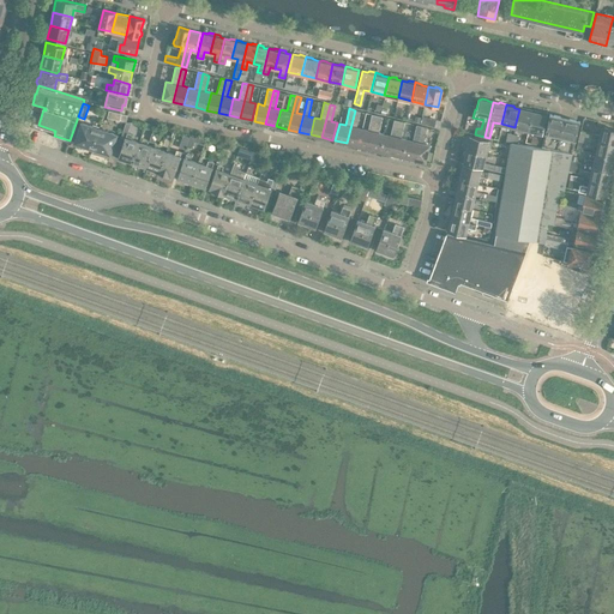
[(524,110),(519,109),(515,127),(529,131),(534,110),(527,109),(524,110)]
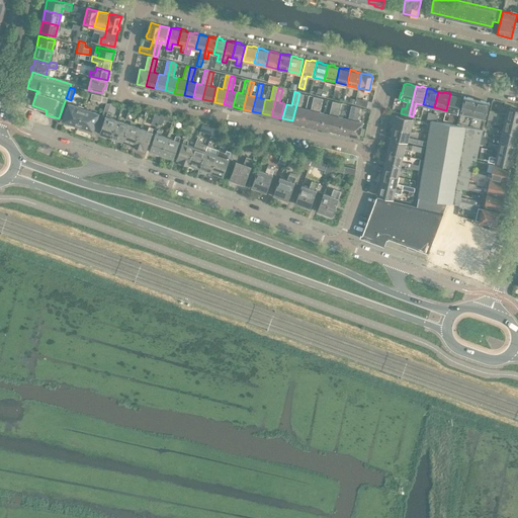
[(93,93),(92,99),(106,102),(107,97),(93,93)]
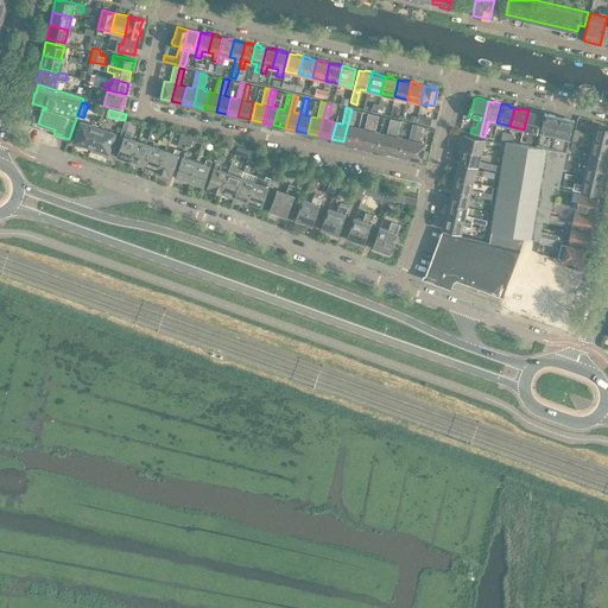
[(343,141),(354,145),(359,127),(353,126),(356,111),(352,109),(343,141)]
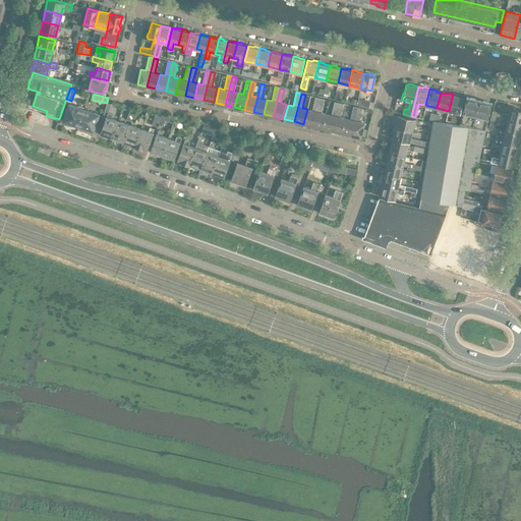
[(458,95),(453,94),(449,111),(460,113),(464,98),(459,97),(458,95)]
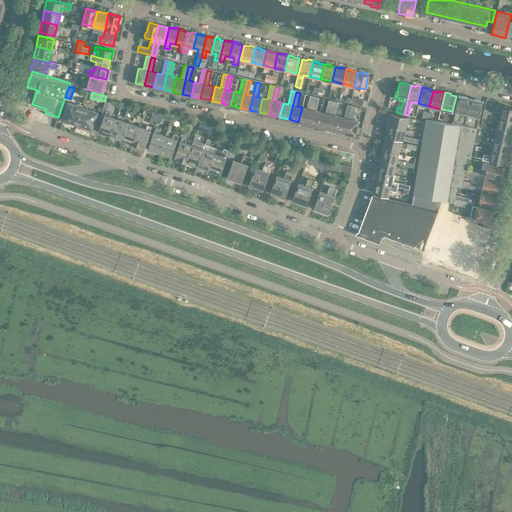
[(298,122),(308,124),(314,96),(310,95),(307,108),(302,107),(298,122)]
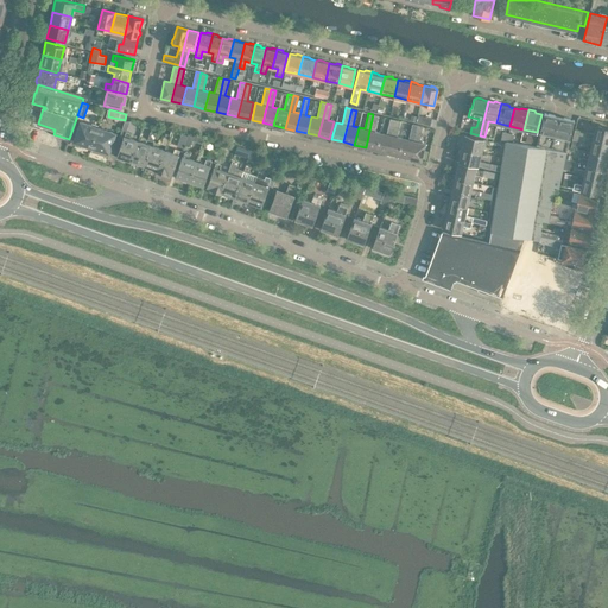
[(496,195),(496,201),(495,206),(491,204),(486,241),(443,232),(426,276),(438,280),(437,283),(450,289),(454,278),(502,296),(525,238),(539,240),(539,236),(543,220),(549,221),(551,204),(552,200),(555,187),(558,188),(563,170),(565,159),(567,153),(575,120),(544,113),(536,146),(506,141),(496,195)]
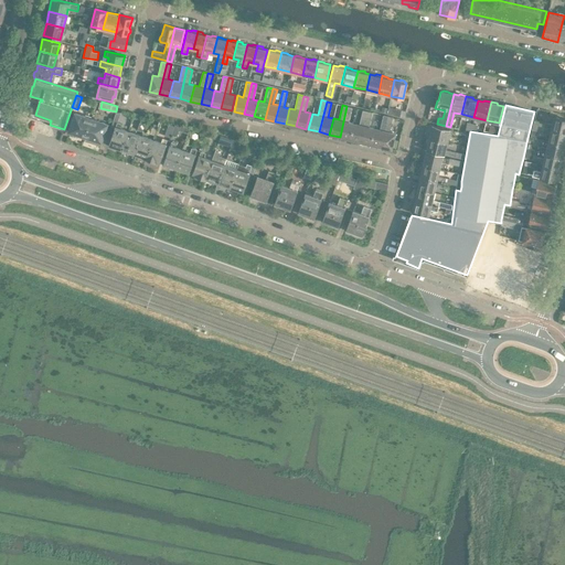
[(340,137),(350,139),(353,124),(349,123),(352,107),(347,106),(340,137)]
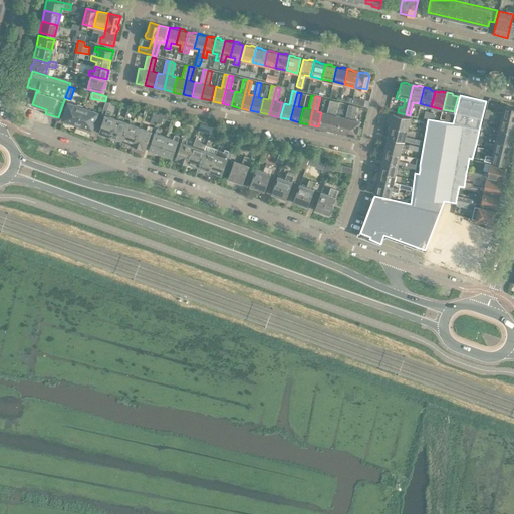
[(353,97),(352,102),(363,105),(365,99),(353,97)]
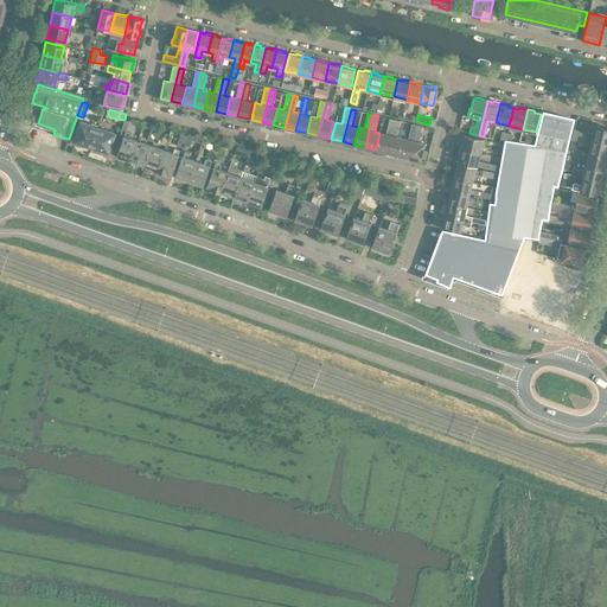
[(376,149),(387,152),(395,120),(390,117),(385,134),(379,133),(376,149)]
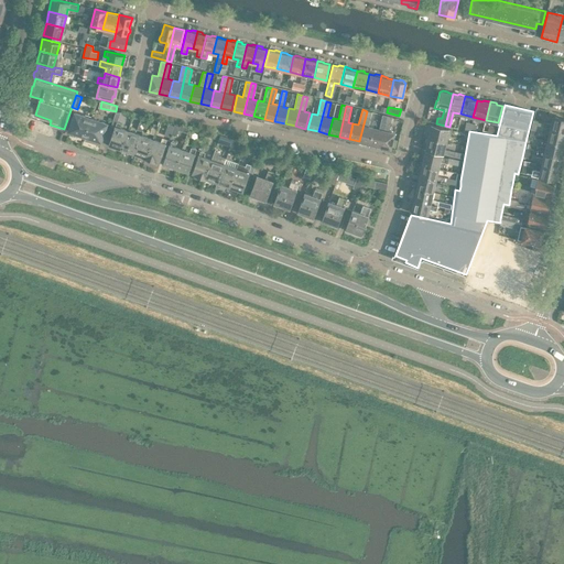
[(359,141),(370,144),(373,128),(368,127),(371,112),(367,111),(359,141)]
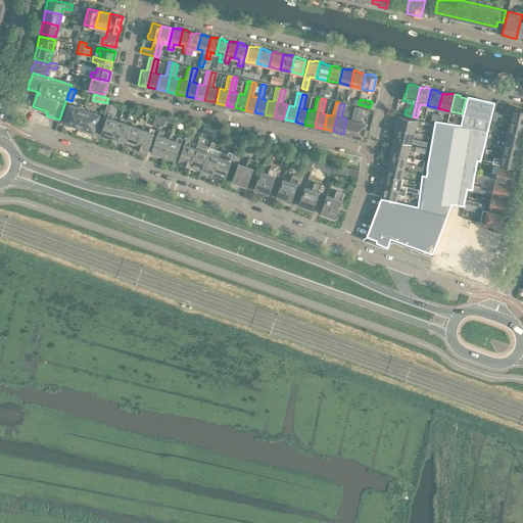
[(72,125),(79,128),(84,109),(69,104),(64,122),(72,124),(72,125)]
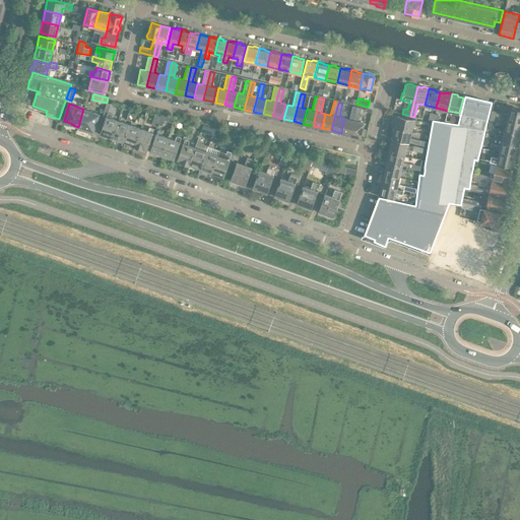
[(341,133),(350,135),(358,107),(352,106),(349,119),(344,118),(341,133)]
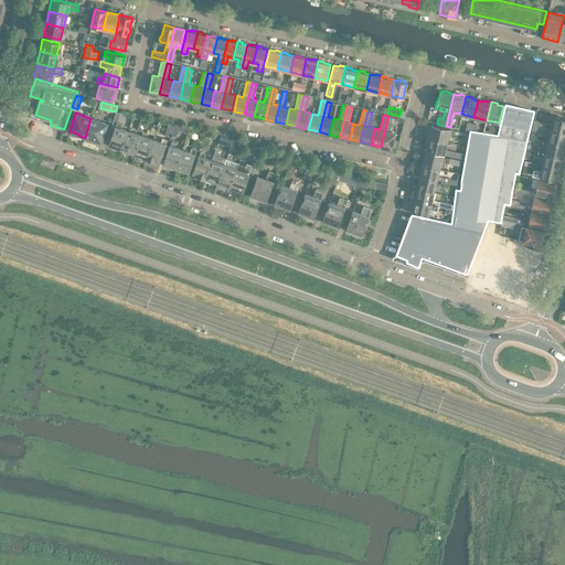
[(388,116),(381,147),(391,149),(395,134),(390,132),(393,117),(388,116)]
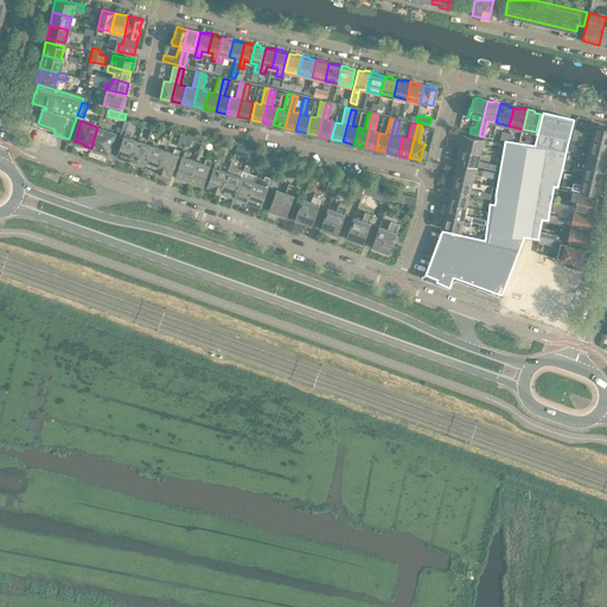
[(586,132),(585,136),(606,141),(606,127),(595,126),(594,133),(586,132)]
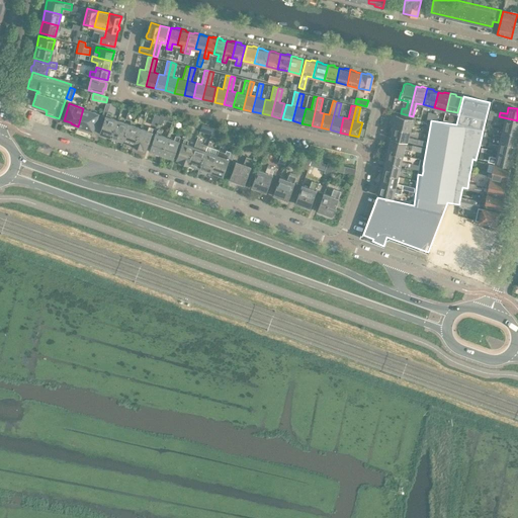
[(83,108),(78,126),(85,128),(85,127),(92,130),(98,113),(83,108)]
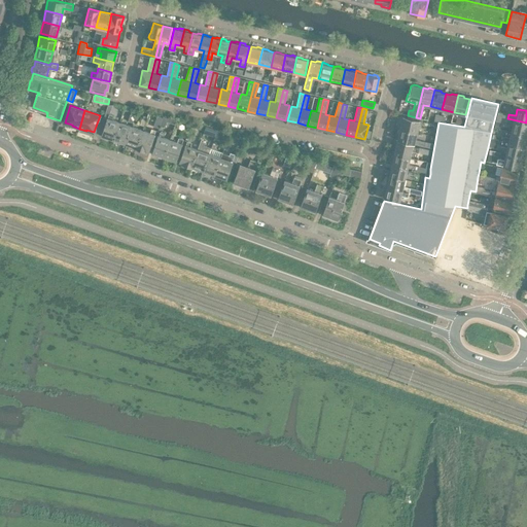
[(102,135),(113,139),(119,123),(112,119),(113,115),(105,112),(104,117),(107,118),(102,135)]
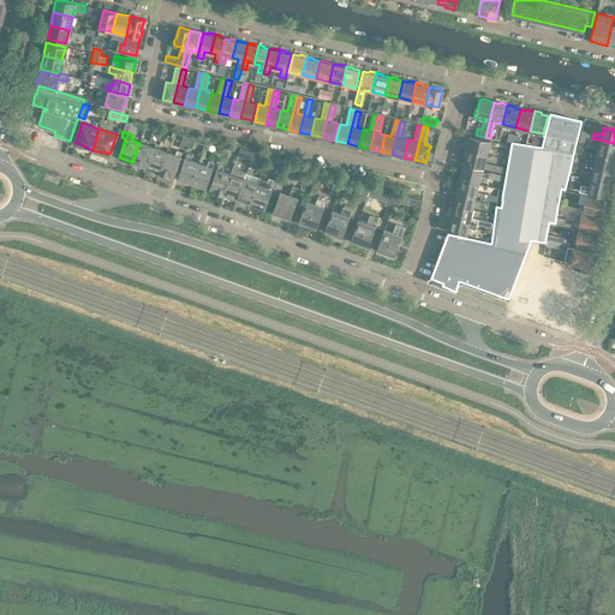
[(469,143),(466,149),(487,154),(489,141),(471,136),(470,141),(469,143)]
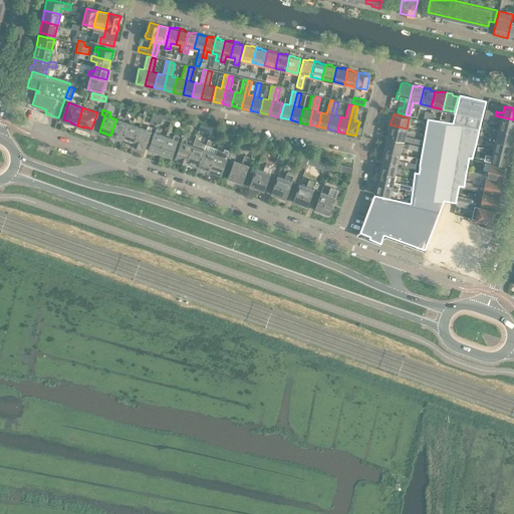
[(491,114),(485,113),(484,117),(482,124),(487,125),(489,118),(490,119),(491,114)]
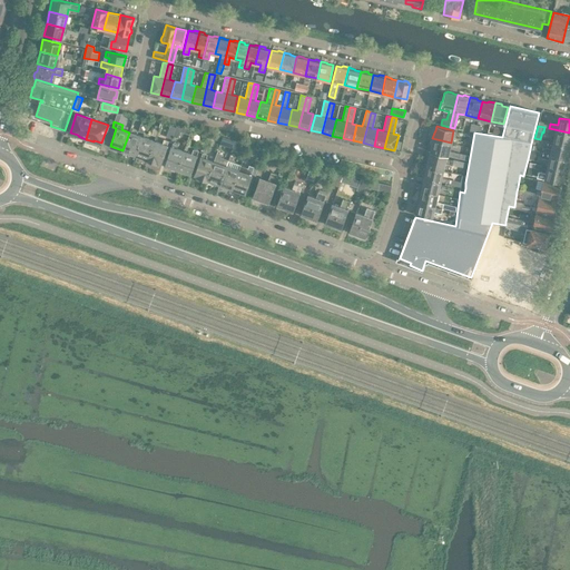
[(148,158),(155,140),(158,130),(154,128),(149,139),(141,137),(136,155),(137,155),(137,157),(141,158),(144,157),(148,158)]
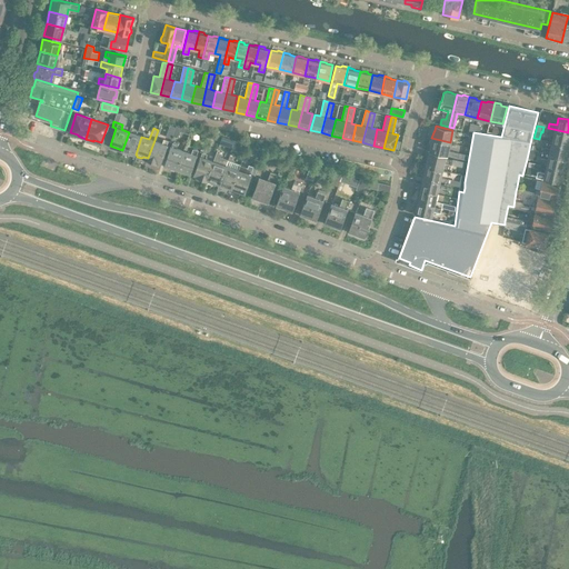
[(555,135),(552,141),(568,145),(568,132),(548,128),(547,132),(555,135)]
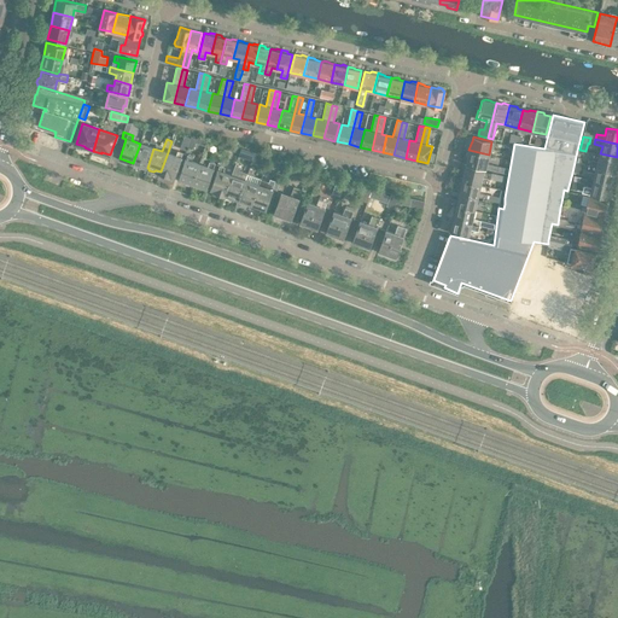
[(141,165),(147,168),(153,149),(140,144),(133,163),(134,163),(135,165),(140,167),(141,165)]
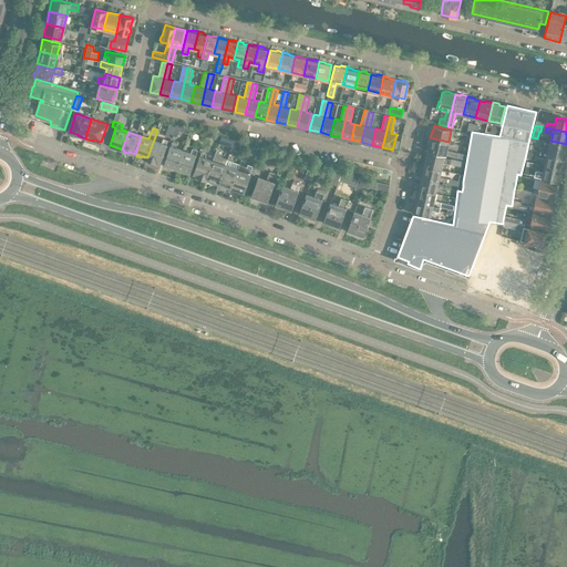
[(222,137),(219,143),(232,147),(234,141),(222,137)]
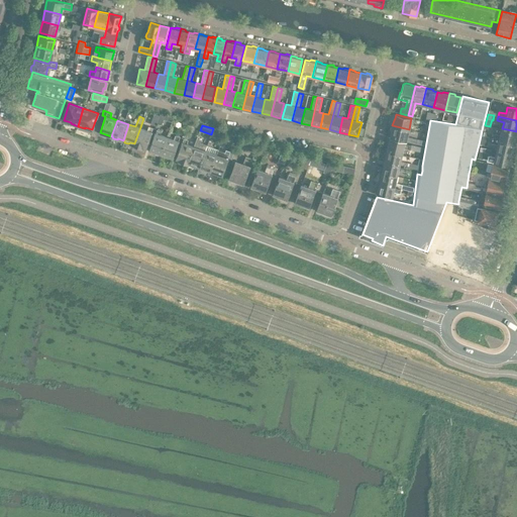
[(409,129),(392,125),(391,131),(392,133),(391,137),(416,143),(417,139),(407,136),(409,129)]
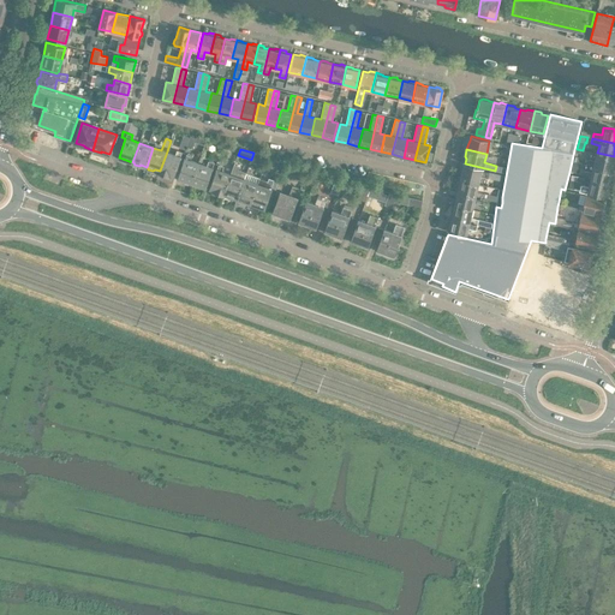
[(167,151),(160,171),(161,172),(160,173),(169,177),(169,174),(174,175),(180,156),(181,151),(177,150),(175,155),(167,151)]
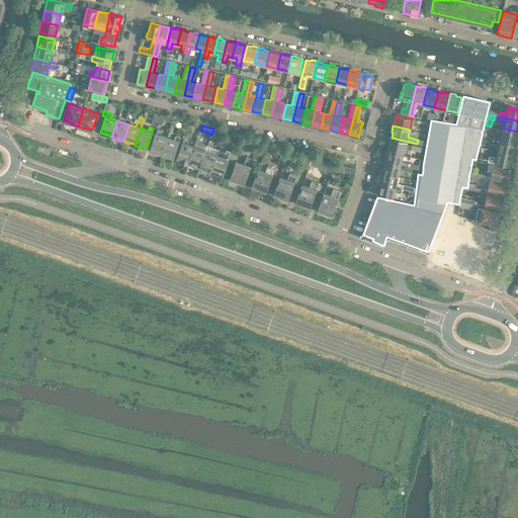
[(161,153),(162,154),(168,138),(161,135),(162,131),(158,128),(157,134),(156,134),(151,150),(155,151),(156,153),(160,154),(161,153)]
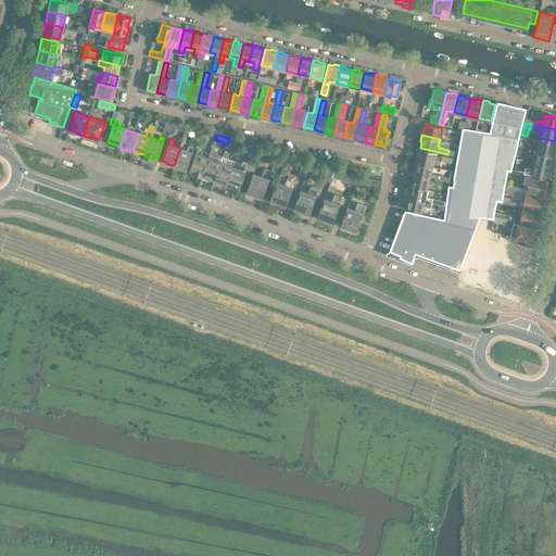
[(531,143),(530,149),(553,154),(554,151),(555,150),(555,146),(555,141),(540,138),(539,146),(531,143)]
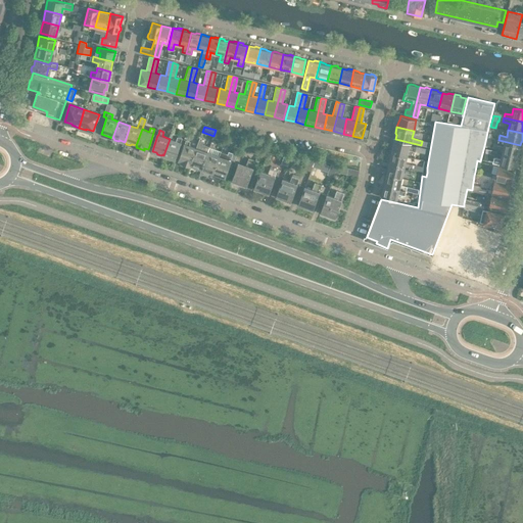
[(170,139),(163,155),(164,155),(164,157),(169,158),(171,157),(175,159),(181,143),(181,142),(182,138),(178,137),(177,141),(170,139)]
